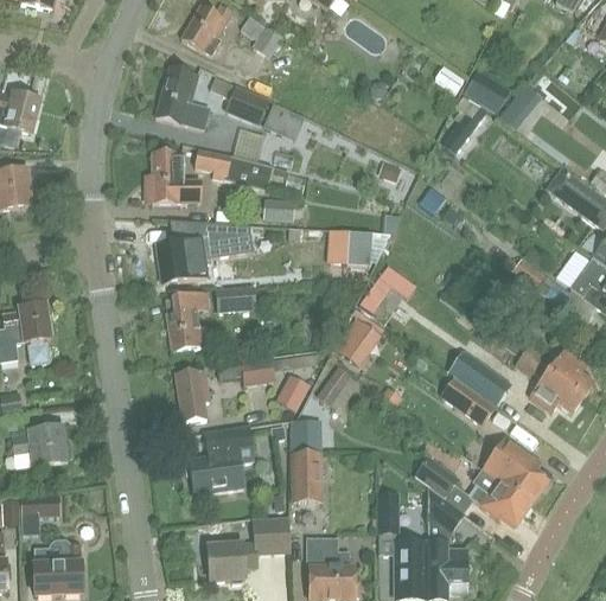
[(312,0),(326,11),(333,0),(312,0)]
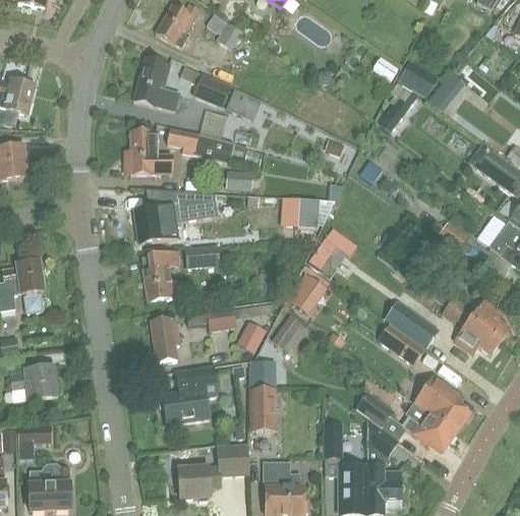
[(492,9),(496,0),(477,0),(476,2),(492,9)]
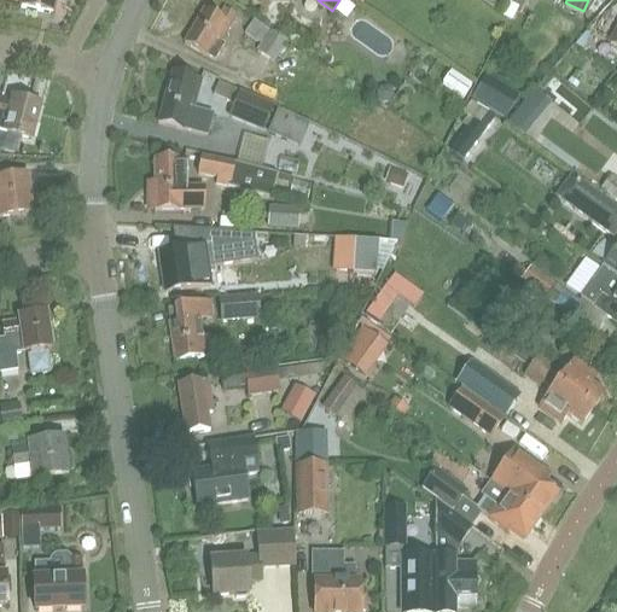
[(603,0),(594,18),(601,22),(595,33),(616,44),(616,0),(603,0)]
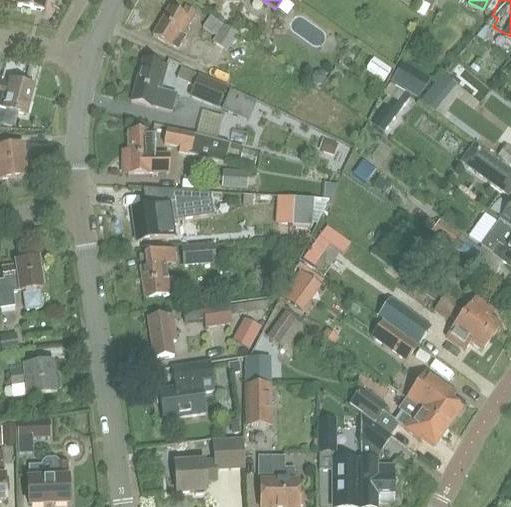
[(153,32),(178,46),(185,33),(182,31),(195,8),(186,3),(182,10),(170,3),(153,32)]
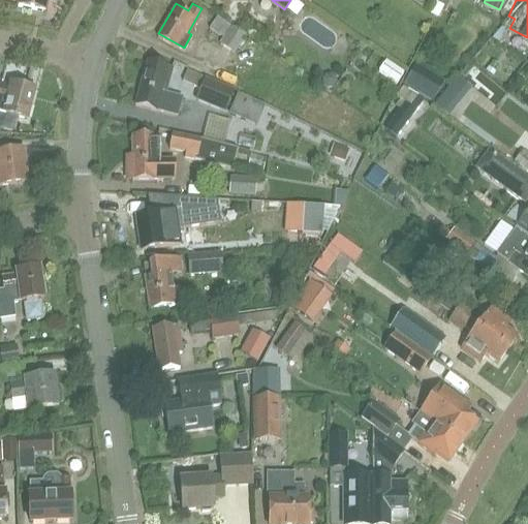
[(246,32),(217,12),(209,25),(223,34),(219,39),(235,50),(246,32)]
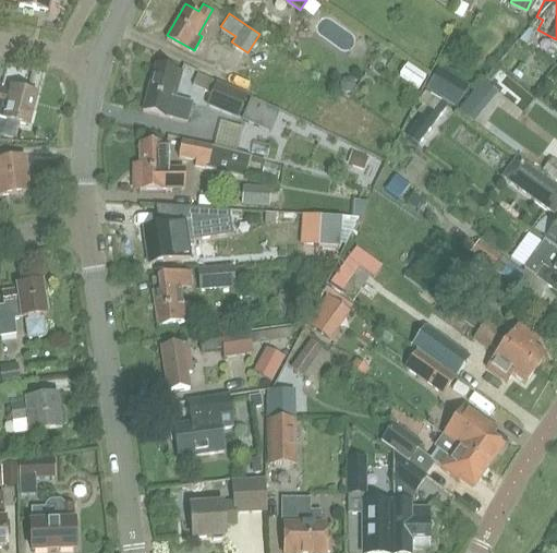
[(426,73),(408,61),(400,71),(419,84),(426,73)]
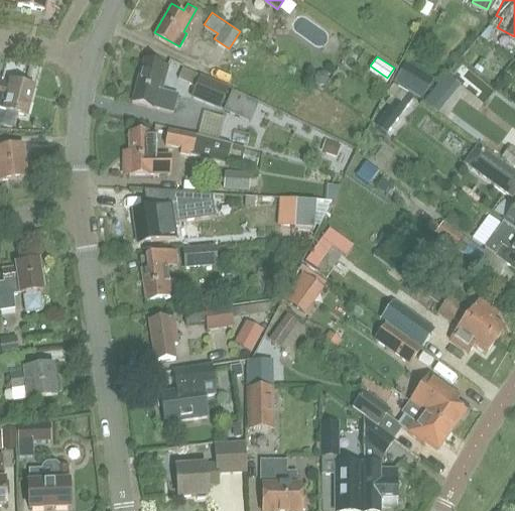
[(177,94),(160,89),(166,66),(142,59),(132,101),(151,106),(172,112),(177,94)]
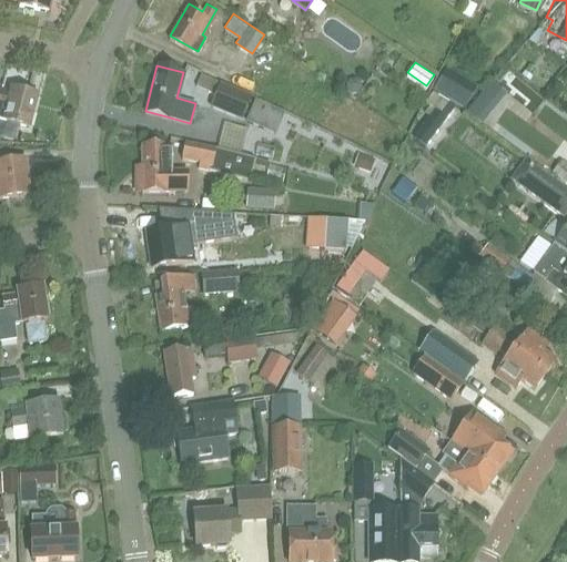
[(210,104),(242,116),(252,91),(202,71),(196,85),(214,92),(210,104)]
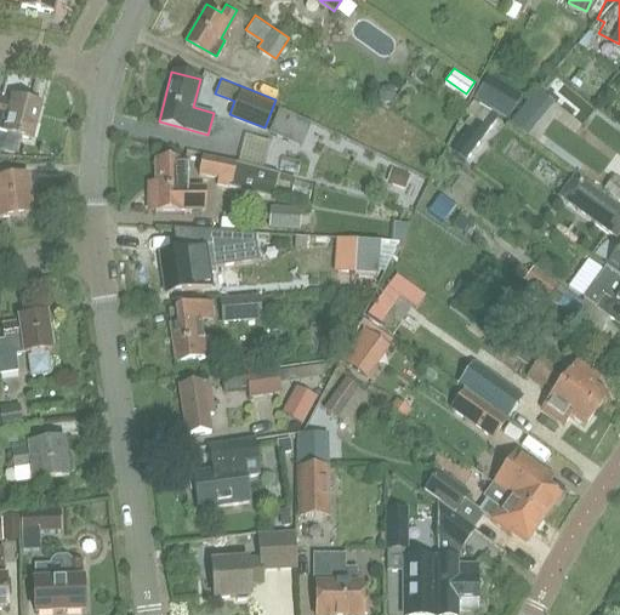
[(506,80),(491,103),(507,114),(522,90),(506,80)]
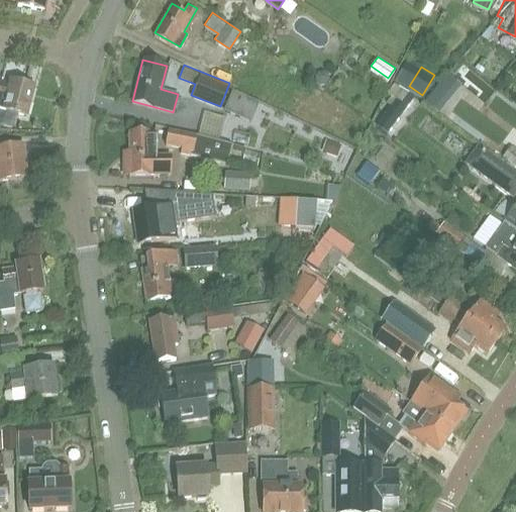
[(324,69),(319,69),(316,73),(316,78),(320,82),(325,81),(329,77),(328,72),(324,69)]
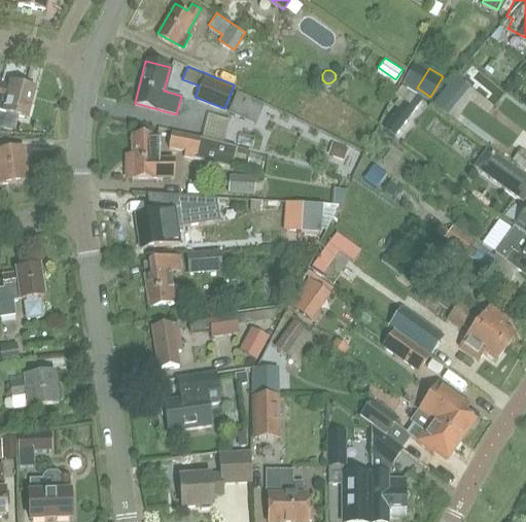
[(27,115),(35,85),(13,79),(12,83),(0,79),(0,107),(5,109),(27,115)]
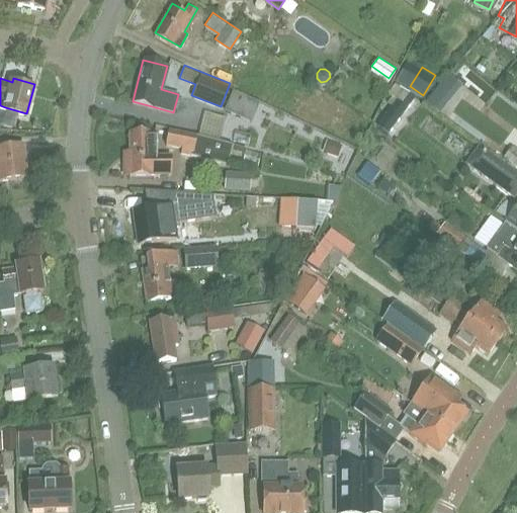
[(392,92),(407,103),(415,94),(399,82),(392,92)]
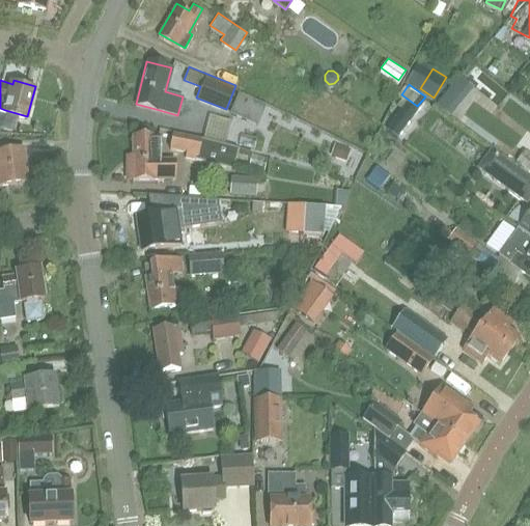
[(529,94),(517,84),(485,118),(500,132),(529,99),(529,94)]
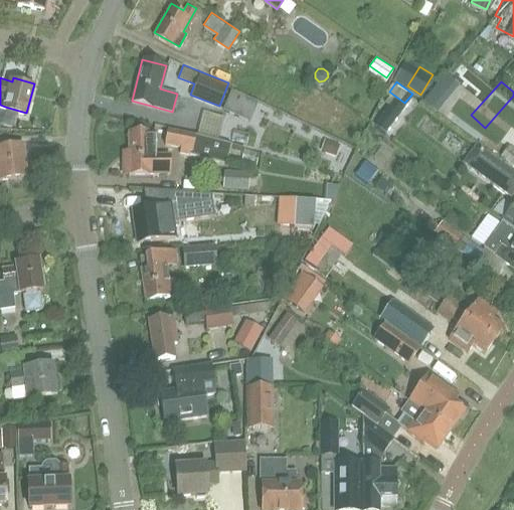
[(423,98),(435,108),(446,94),(435,83),(423,98)]
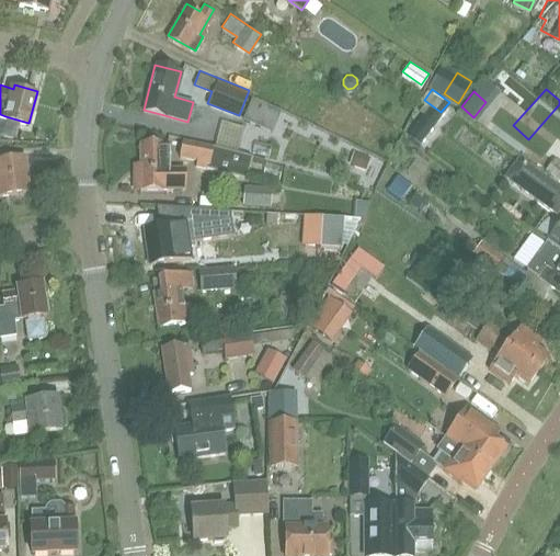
[(244,117),(260,123),(269,102),(253,95),(244,117)]
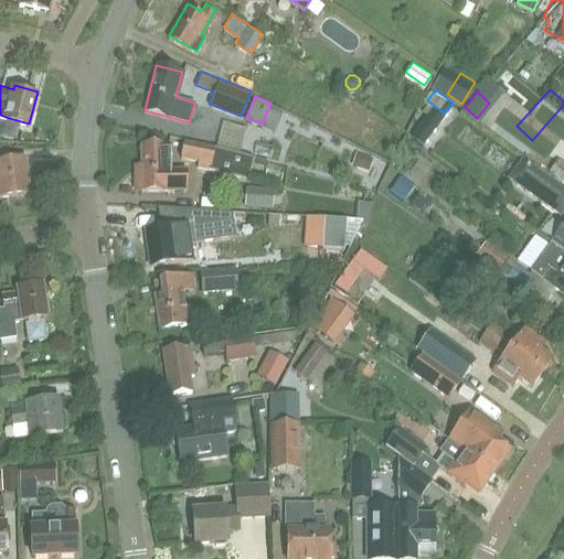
[(435,125),(423,116),(410,133),(422,142),(435,125)]
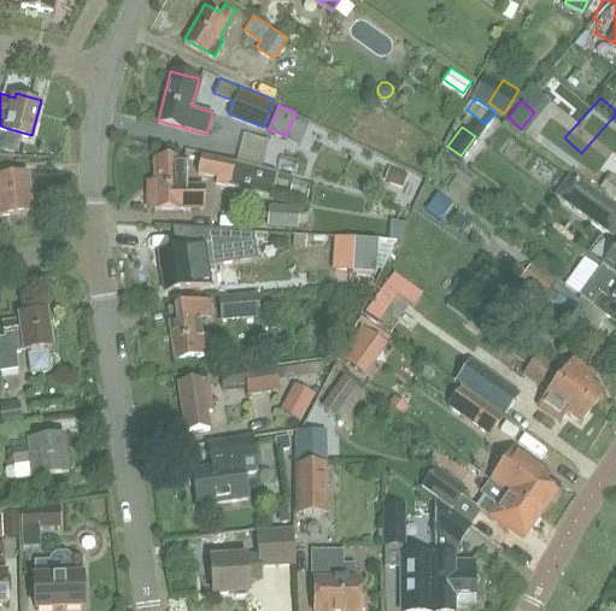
[(264,163),(236,157),(236,158),(201,150),(197,170),(216,174),(215,180),(273,194),(277,176),(293,180),(294,172),(263,165),(264,163)]
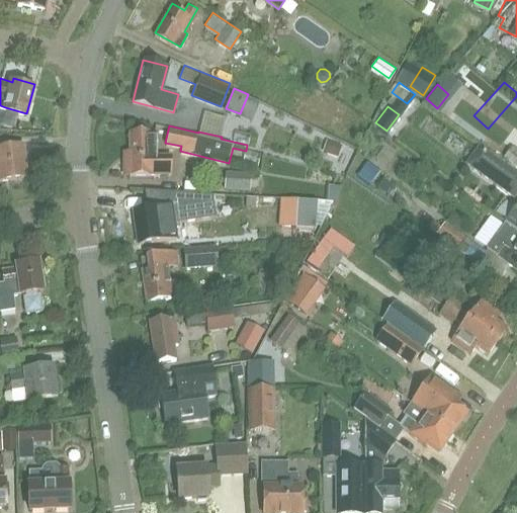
[(131,172),(171,171),(170,153),(155,153),(155,130),(130,130),(130,158),(127,158),(124,161),(124,167),(127,170),(131,170),(131,172)]
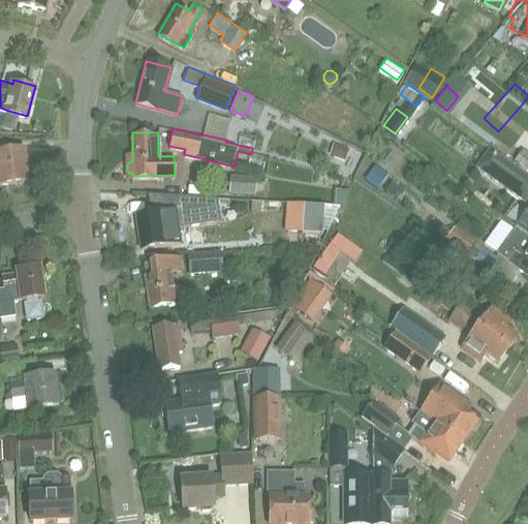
[(334,153),(345,157),(349,146),(338,142),(334,153)]
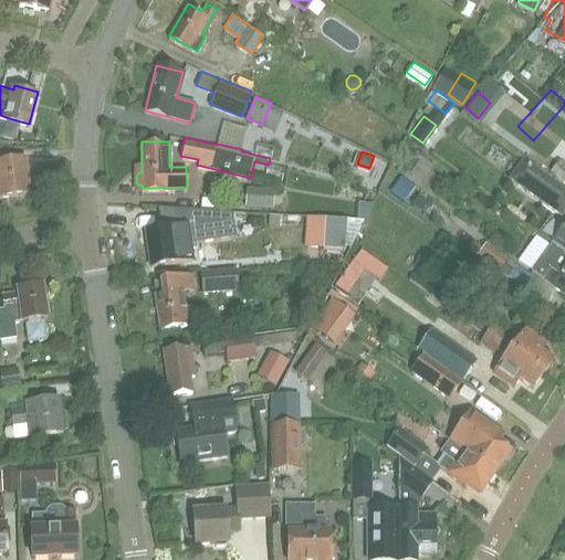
[(564,155),(552,171),(564,180),(564,155)]
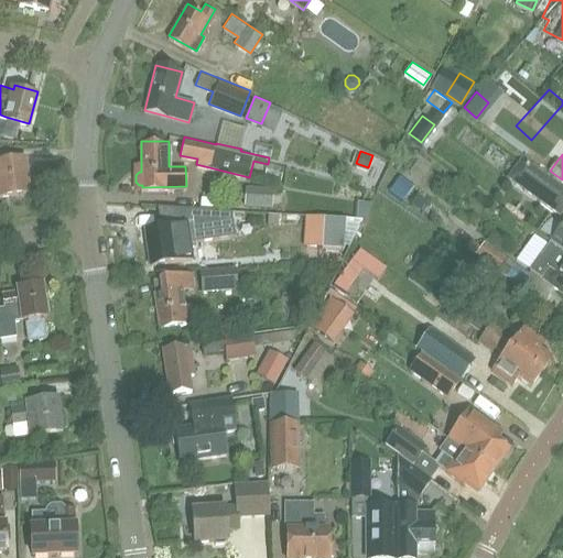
[(0,193),(31,189),(25,156),(0,160),(0,193)]
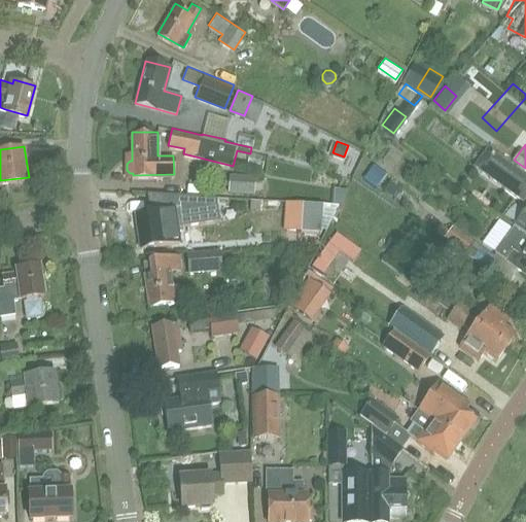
[(521,200),(525,193),(525,174),(501,157),(488,175),(521,200)]
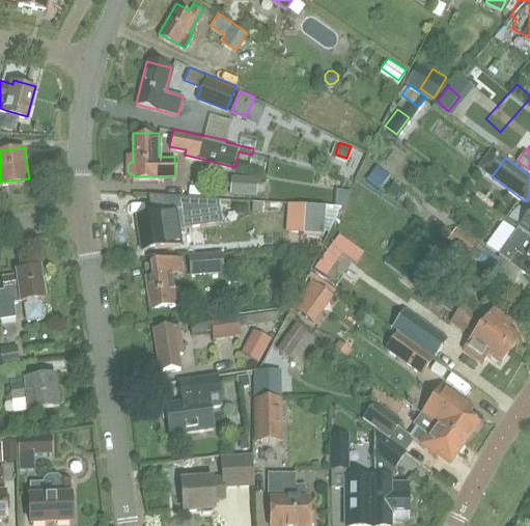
[(401,187),(394,181),(388,189),(395,195),(401,187)]
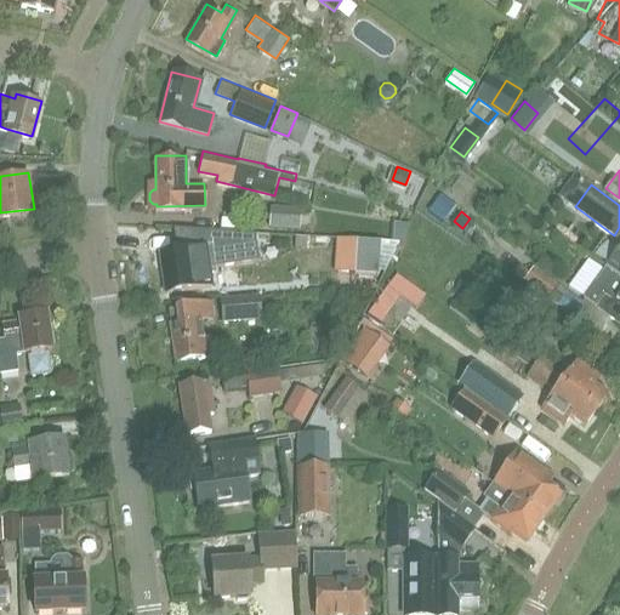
[(399,238),(409,220),(394,218),(393,237),(399,238)]
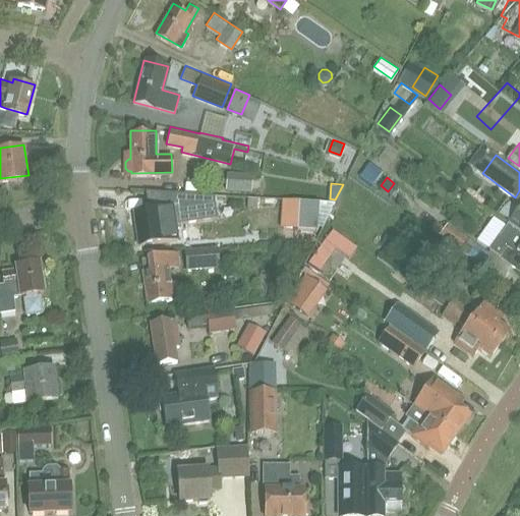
[(139,242),(170,238),(168,223),(175,222),(173,212),(197,208),(195,191),(147,189),(149,208),(134,210),(139,242)]
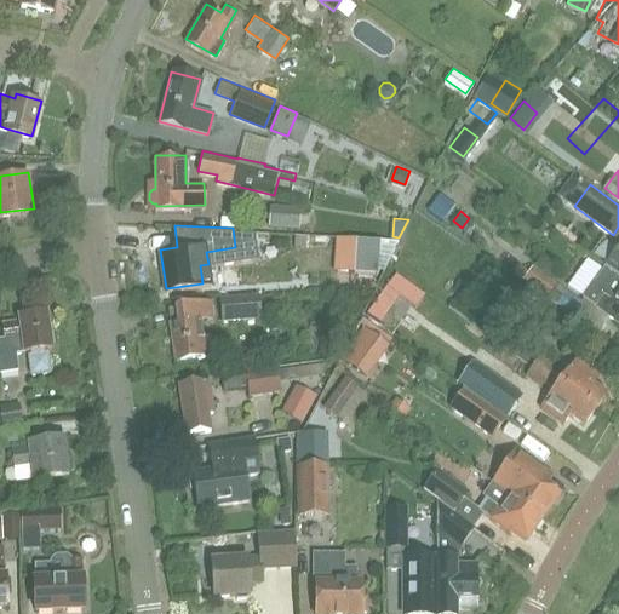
[(356,269),(378,270),(379,237),(357,236),(356,269)]
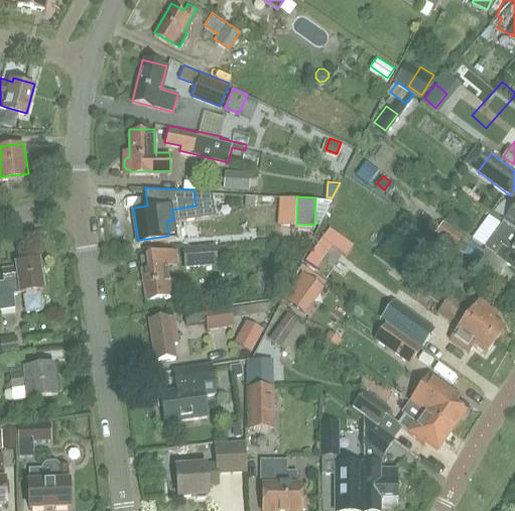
[(514,204),(504,220),(514,227),(514,204)]
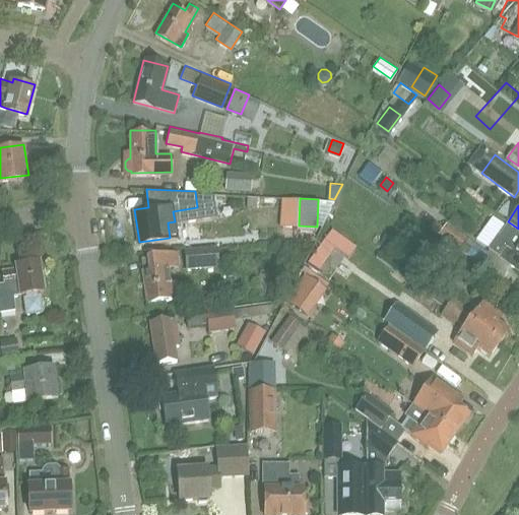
[(518,229),(508,221),(507,221),(518,230),(518,240),(513,248),(506,243),(499,254),(518,268),(518,229)]
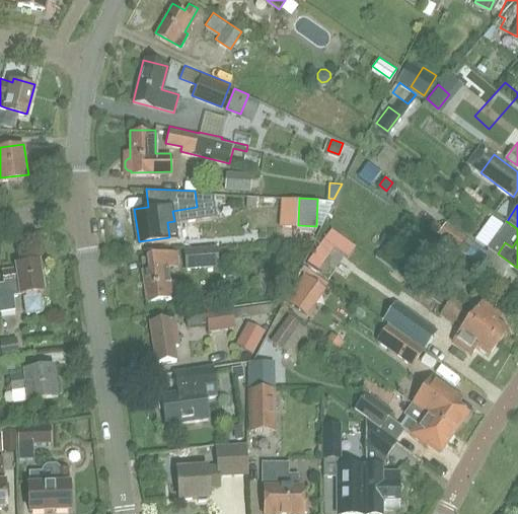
[(348,254),(356,243),(331,225),(323,237),(306,261),(318,269),(335,245),(348,254)]
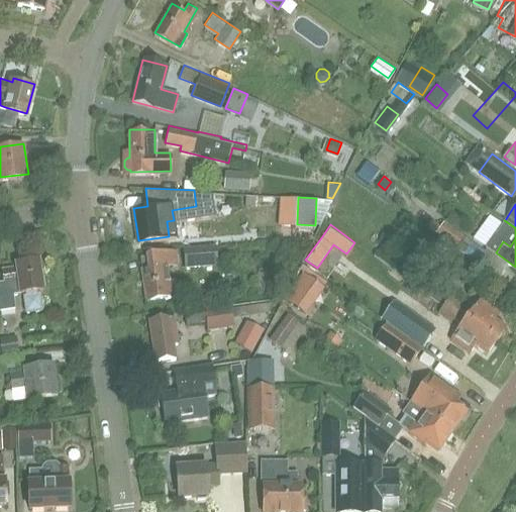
[(491,252),(465,233),(455,246),(482,266),(491,252)]
